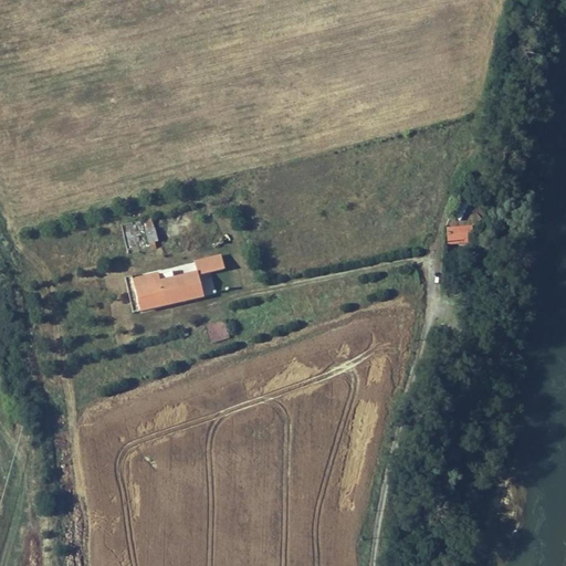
[(127,249),(158,242),(152,217),(121,224),(127,249)]
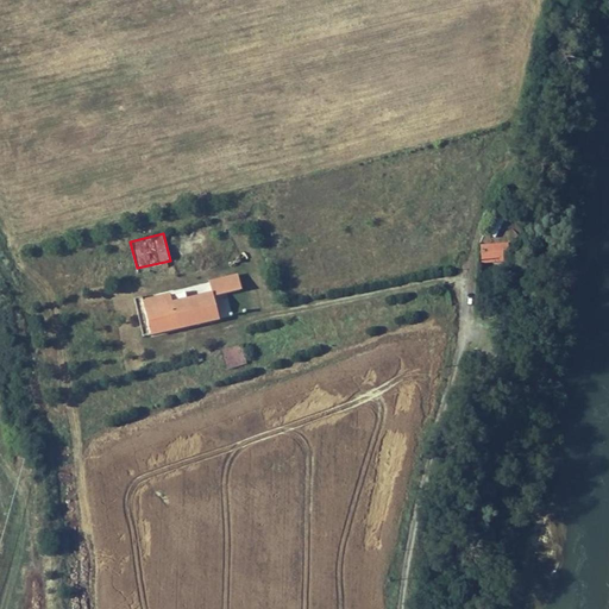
[(481,263),(509,263),(509,244),(481,244),(481,263)]
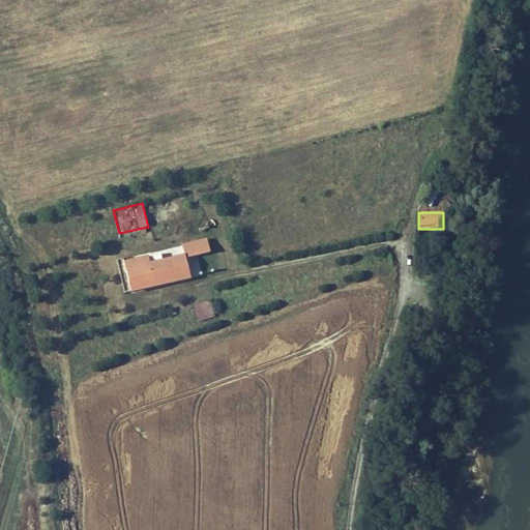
[(187,258),(211,254),(208,238),(182,242),(184,255),(149,261),(148,255),(118,260),(124,293),(190,281),(187,258)]
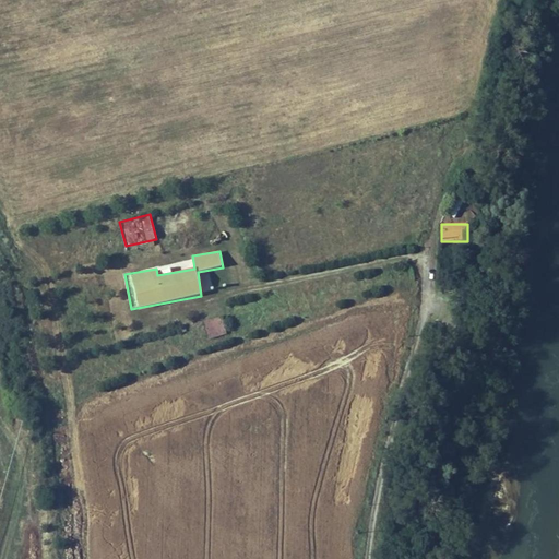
[(200,275),(204,290),(212,288),(209,273),(200,275)]
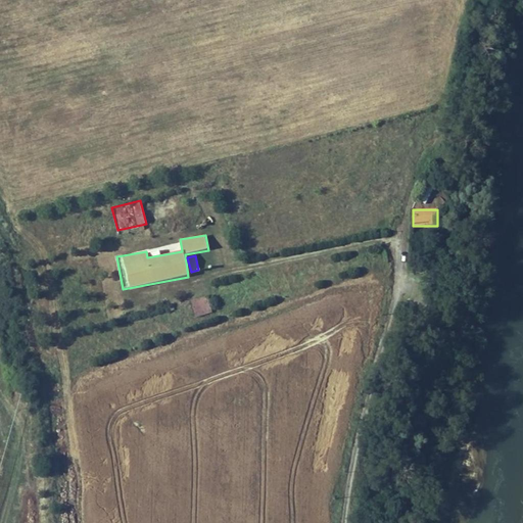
[(207,295),(189,301),(195,318),(212,312),(207,295)]
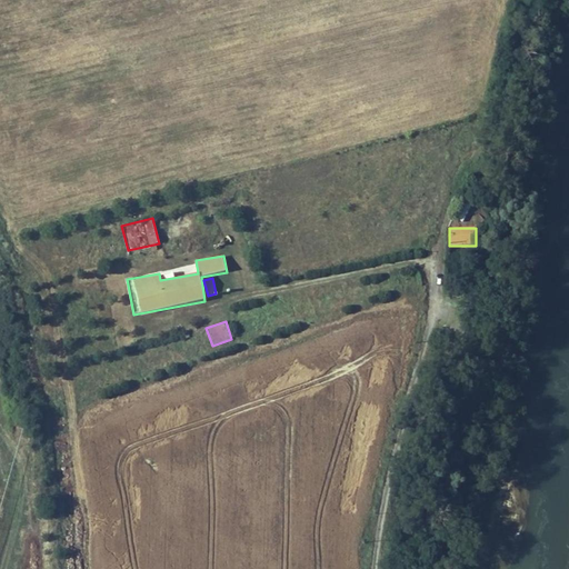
All buildings are outlined.
